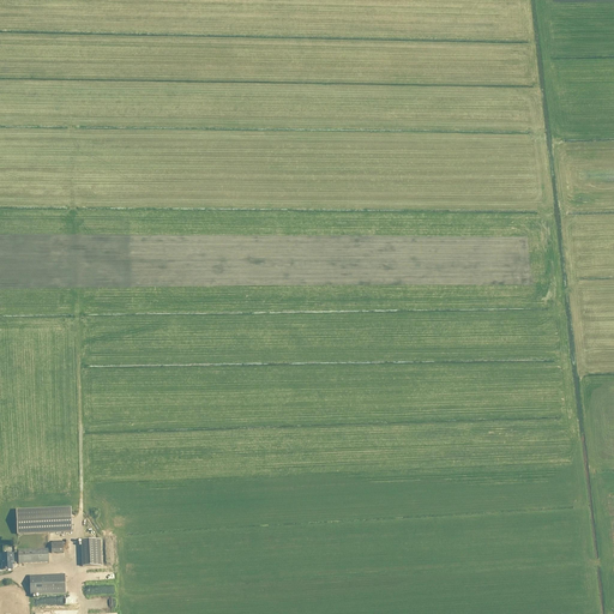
[(70,509),(16,511),(17,535),(71,533),(70,509)]
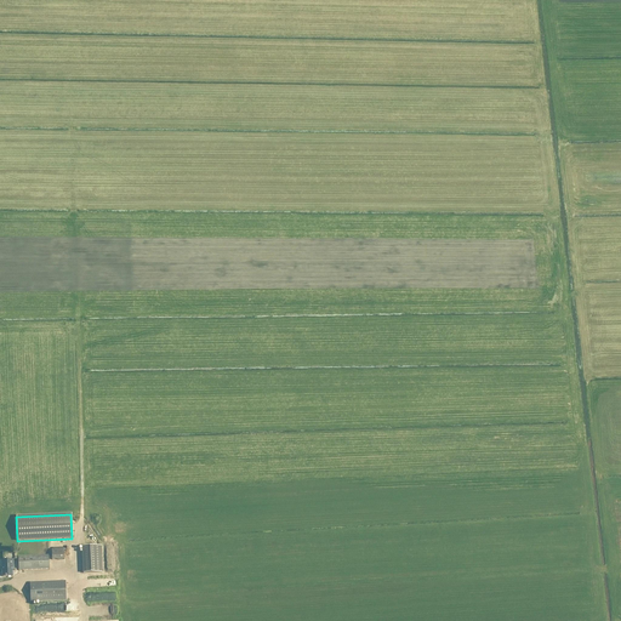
[(83,574),(102,574),(101,547),(81,547),(83,574)]
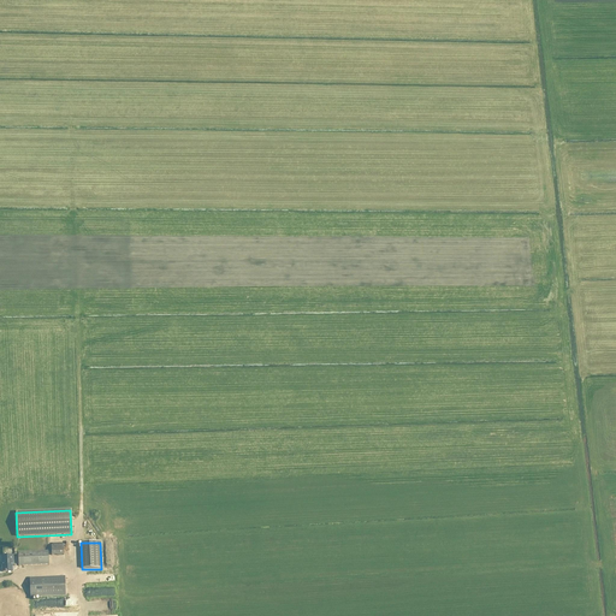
[(52,556),(64,556),(64,545),(52,545),(52,556)]
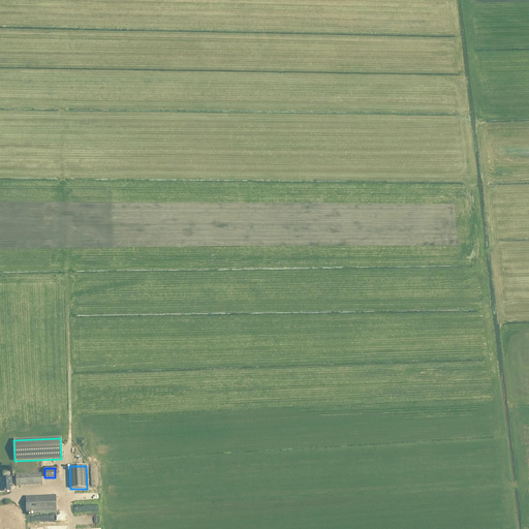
[(16,487),(41,486),(41,473),(16,474),(16,487)]
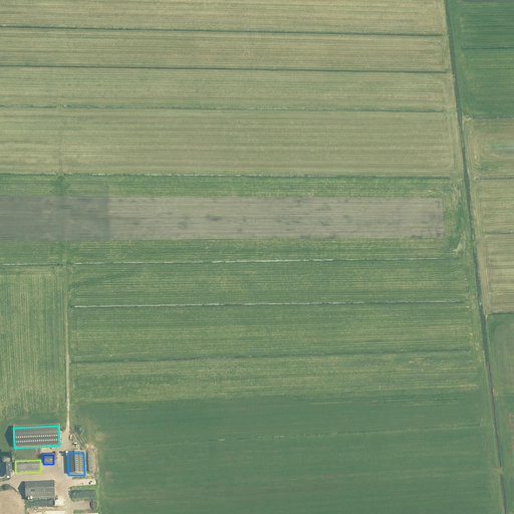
[(11,474),(11,464),(1,465),(1,471),(2,479),(10,478),(10,474),(11,474)]
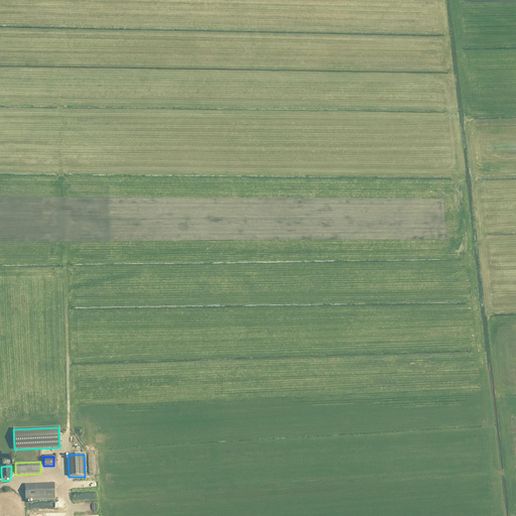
[(24,501),(54,500),(53,484),(24,485),(24,501)]
